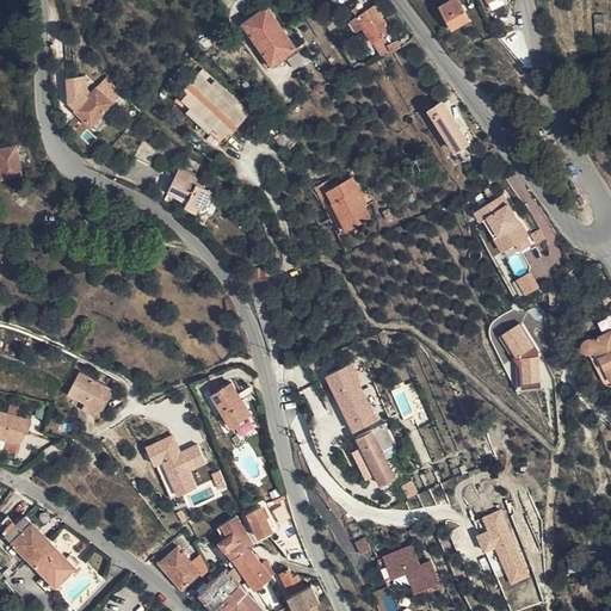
[(382,56),(402,45),(399,39),(388,44),(383,35),(390,30),(375,5),(368,0),(357,0),(350,5),(357,16),(363,25),(382,56)]
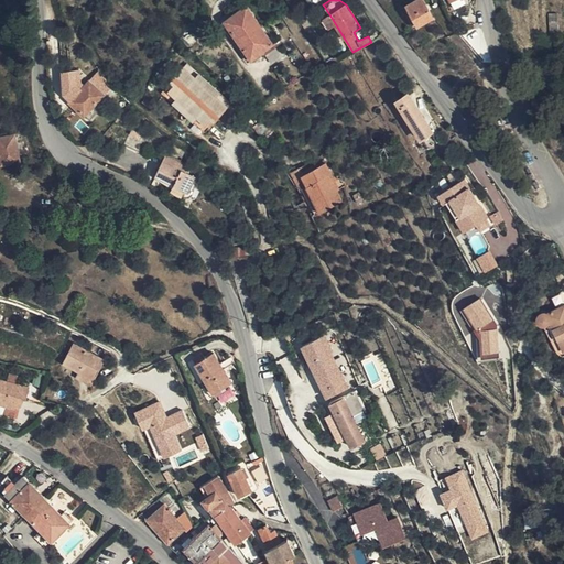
[(423,0),(414,0),(407,6),(418,25),(432,18),(423,0)]
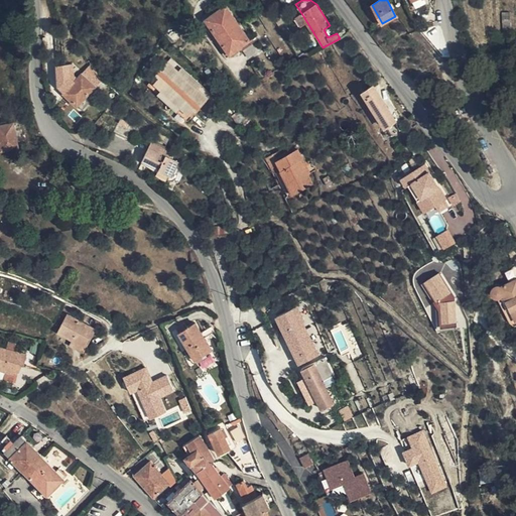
[(225,5),(206,19),(230,54),(250,40),(225,5)]
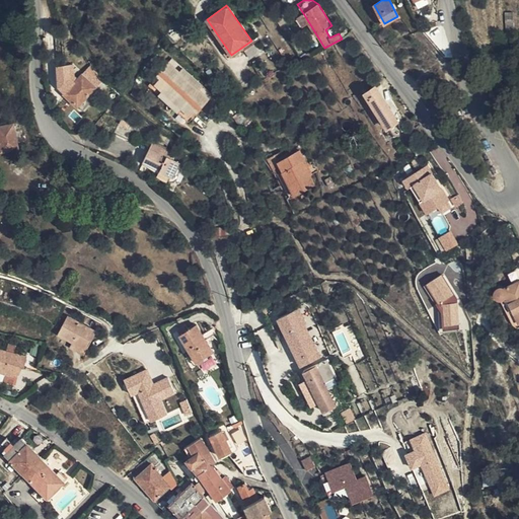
[(504,13),(505,28),(513,27),(512,12),(504,13)]
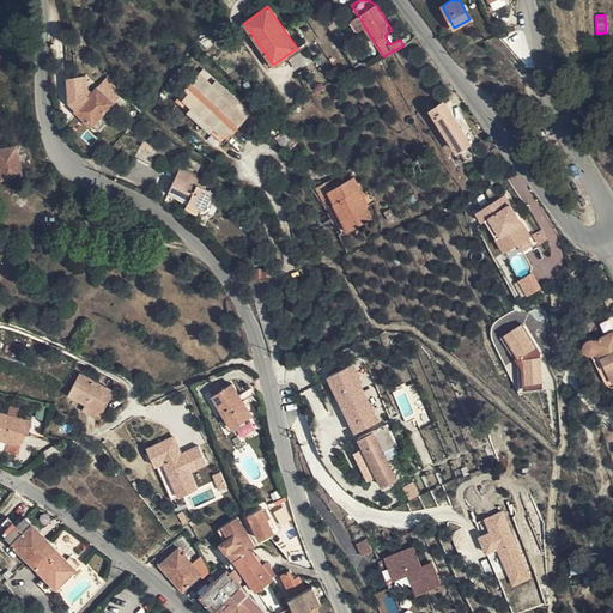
[(364,25),(358,16),(351,20),(357,30),(364,25)]
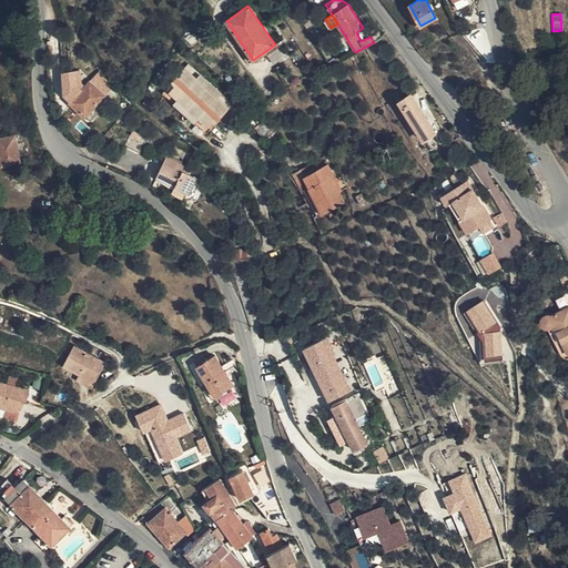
[(267,53),(275,64),(287,57),(280,46),(267,53)]
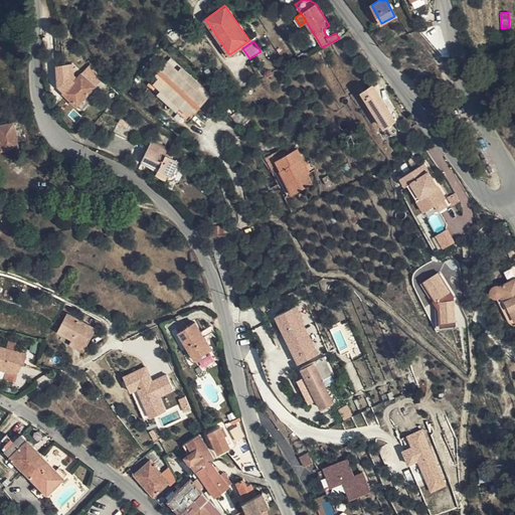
[(172,58),(150,82),(160,92),(156,96),(186,123),(211,95),(172,58)]
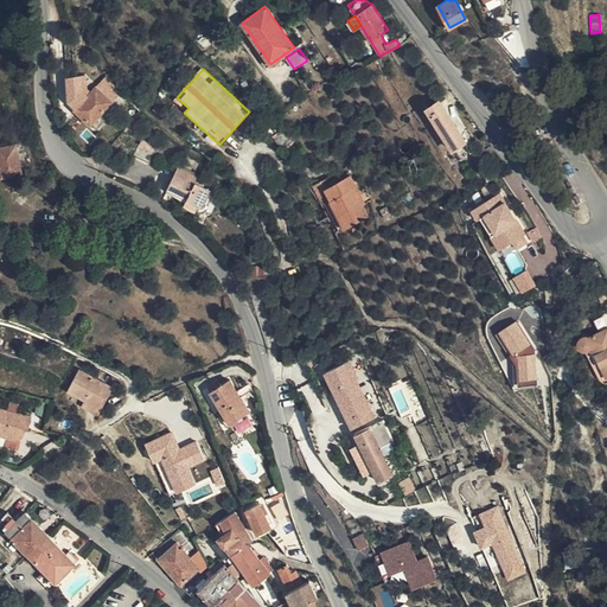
[(96,88),(75,109),(90,125),(112,102),(96,88)]
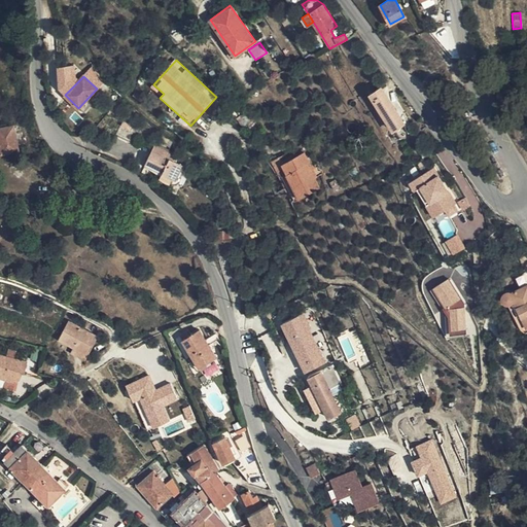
[(403,123),(381,88),(371,94),(393,130),(403,123)]
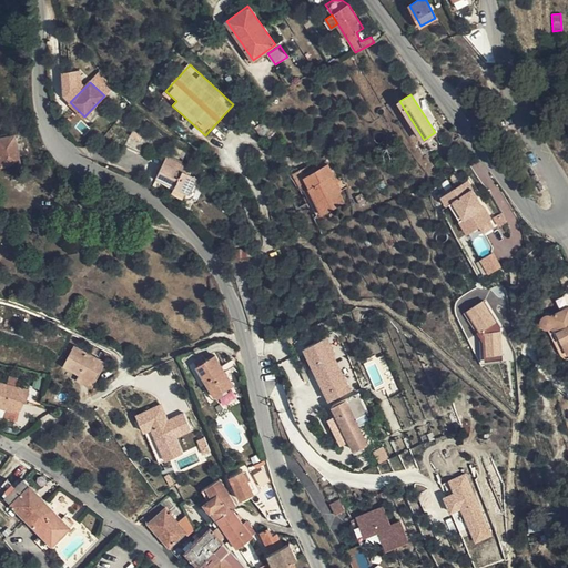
[(538,97),(537,98),(536,99),(535,100),(535,101),(535,103),(535,104),(536,105),(536,107),(537,108),(539,109),(541,109),(544,109),(545,108),(546,105),(547,104),(547,103),(547,101),(547,100),(546,99),(545,98),(544,97),(543,97),(540,97),(538,97)]
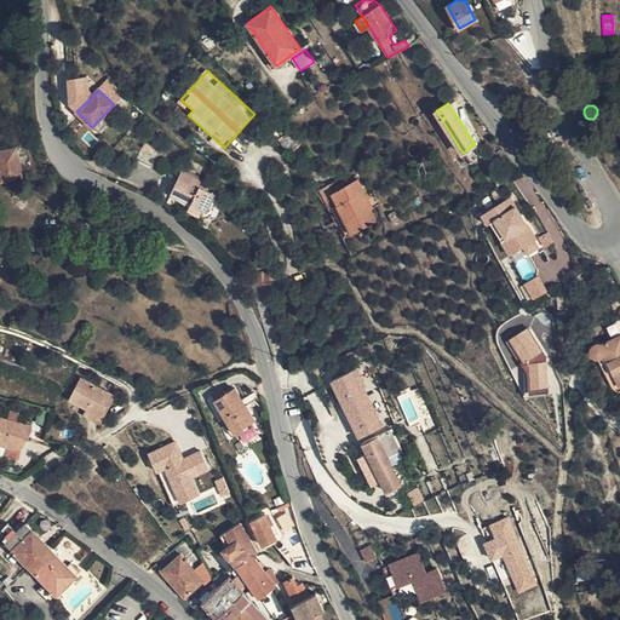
[(530,130),(523,135),(529,143),(535,138),(530,130)]
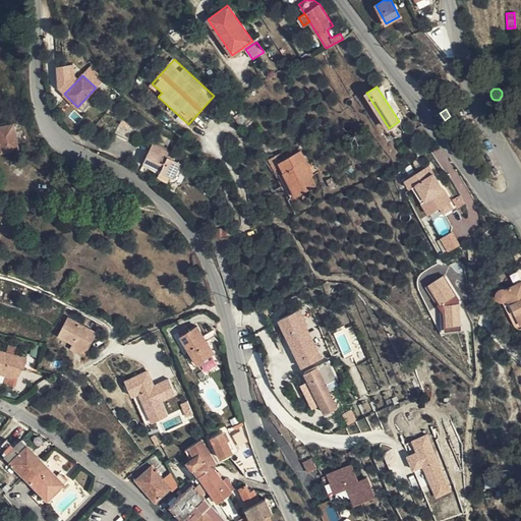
[(138,127),(121,119),(115,133),(132,141),(138,127)]
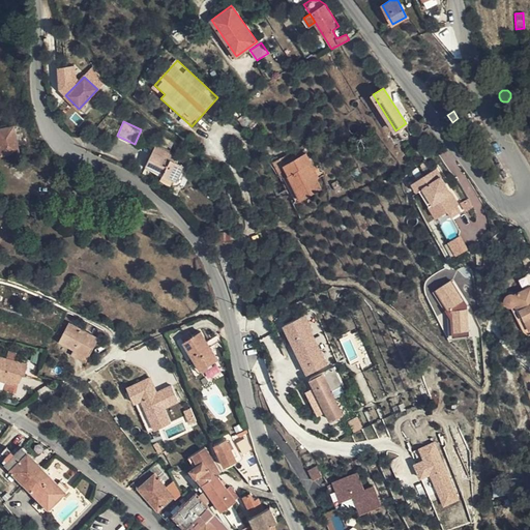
[(20,151),(15,125),(0,128),(0,144),(2,154),(20,151)]
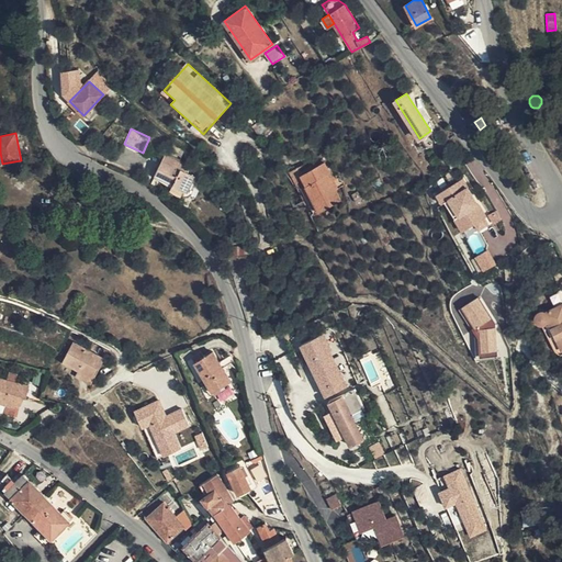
[(322,158),(306,167),(300,170),(306,184),(318,211),(340,200),(335,190),(330,182),(334,181),(322,158)]
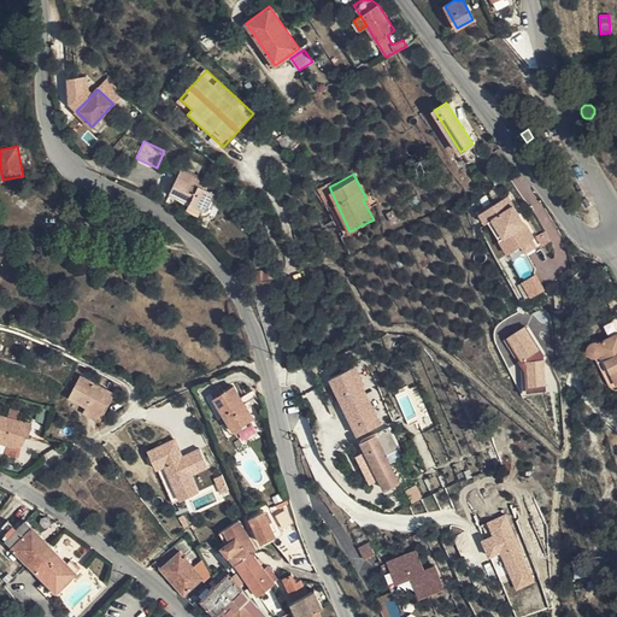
[(213,193),(178,175),(170,192),(206,210),(213,193)]
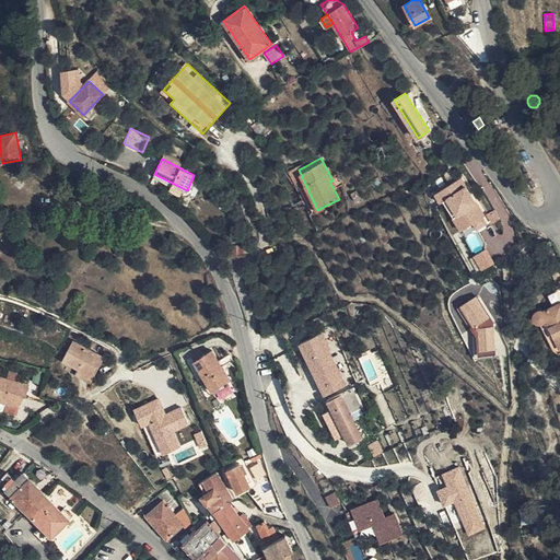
[(299,170),(305,166),(303,162),(289,171),(299,187),(300,186),(305,184),(299,170)]
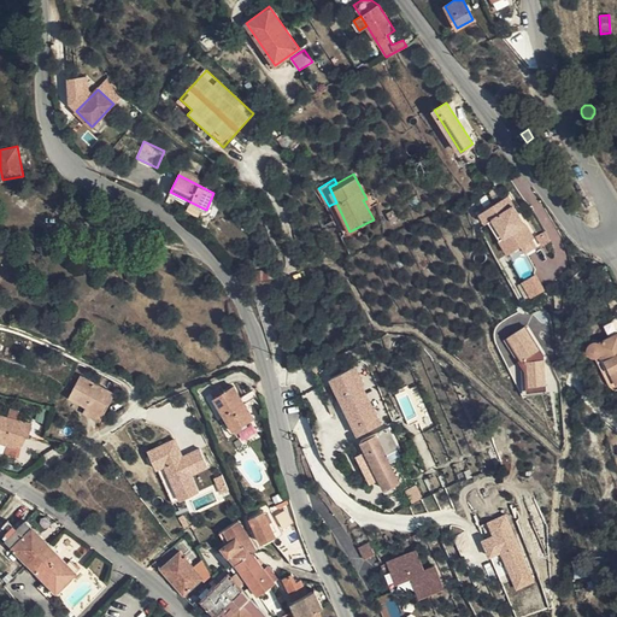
[(521,245),(529,240),(532,238),(506,197),(479,213),(485,222),(487,221),(507,253),(521,245)]
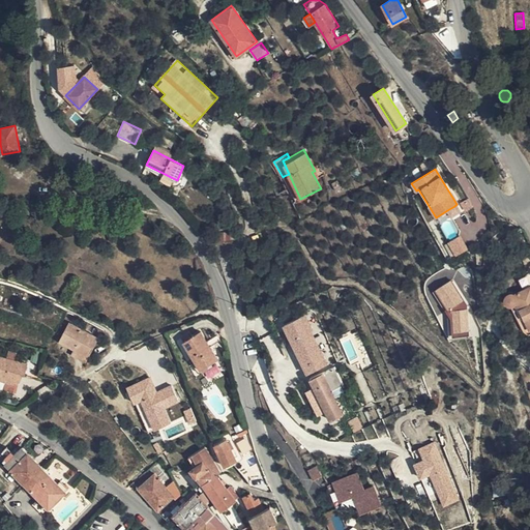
[(300,199),(289,174),(284,176),(296,201),(300,199)]
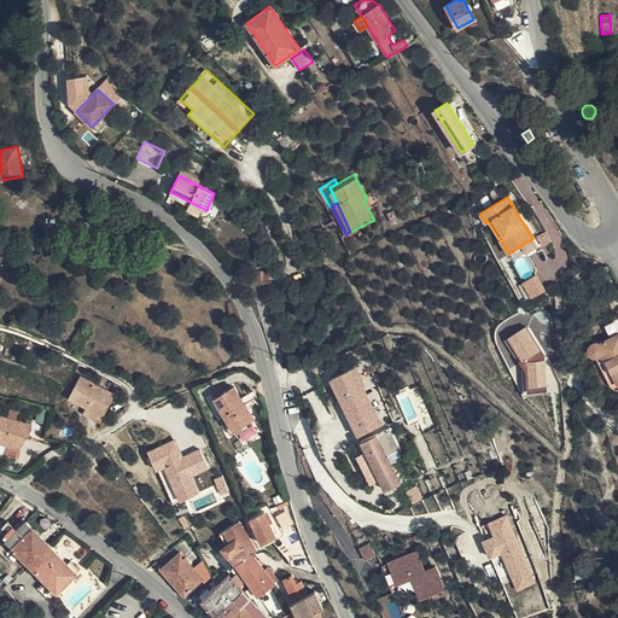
[(549,240),(543,231),(536,235),(541,245),(549,240)]
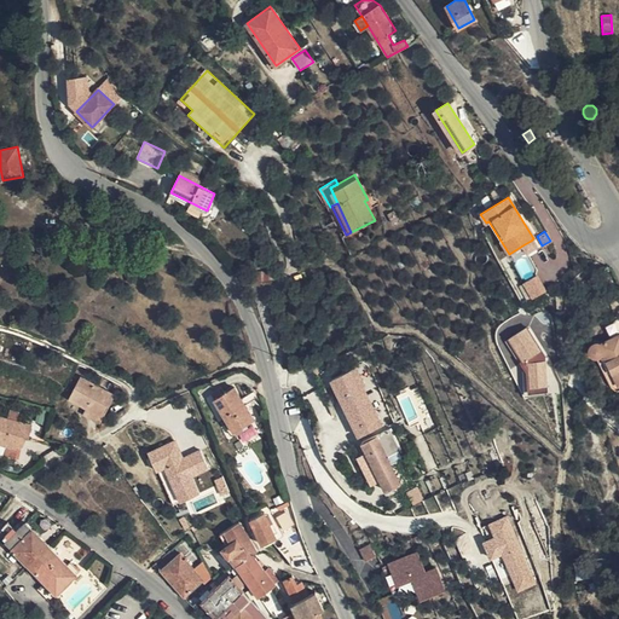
[(536,247),(531,241),(522,246),(526,253),(536,247)]
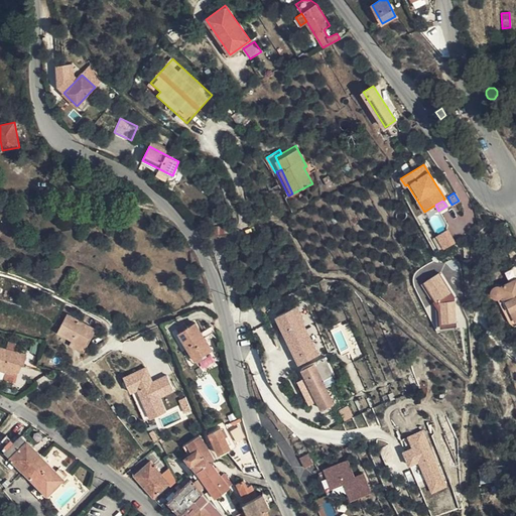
[(436,235),(432,237),(437,246),(441,244),(436,235)]
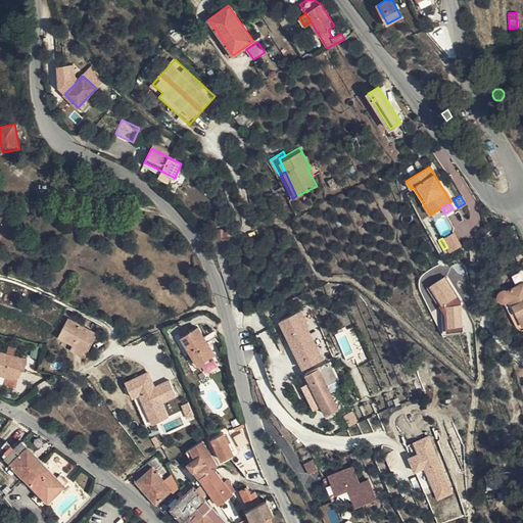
[(512,297),(522,320),(522,277),(520,272),(514,275),(519,285),(509,291),(506,290),(504,291),(502,293),(501,295),(501,298),(503,300),(506,301),(508,300),(510,299),(512,297)]
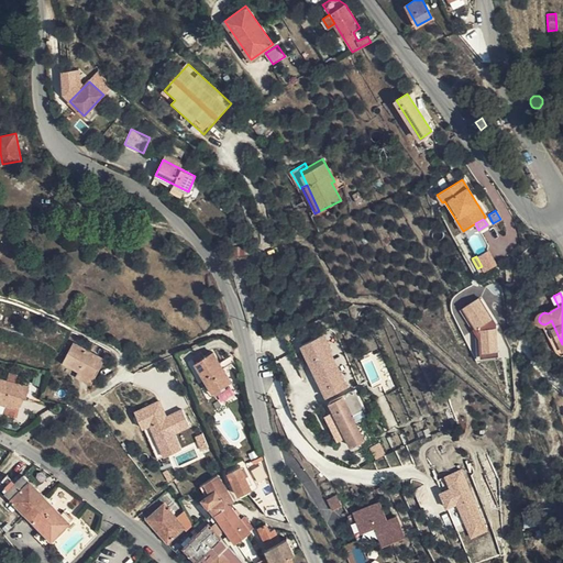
[(478,299),(462,310),(474,330),(472,331),(478,340),(481,360),(498,359),(496,329),(496,324),(478,299)]
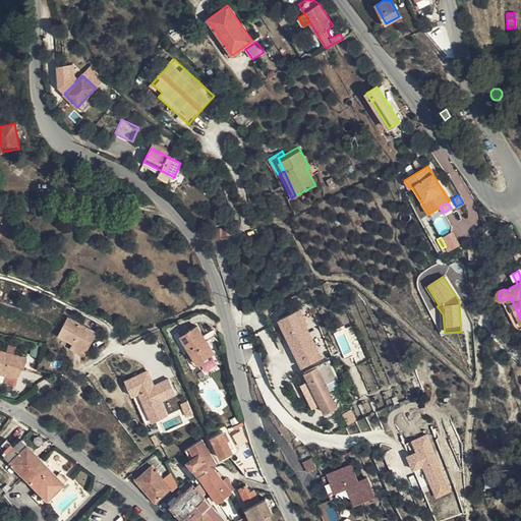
[(520,319),(510,296),(508,298),(506,299),(504,300),(516,325),(518,327),(520,328),(520,327),(520,319)]
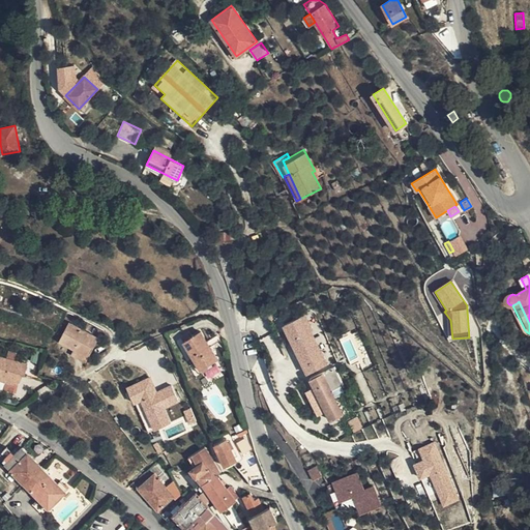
[(69,323),(59,342),(74,349),(71,353),(86,361),(98,339),(69,323)]
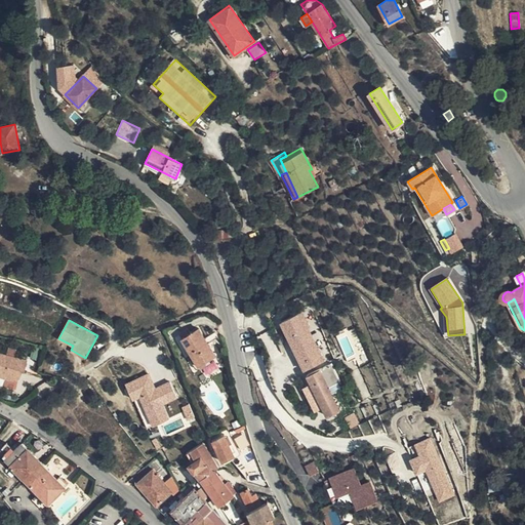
[(198,357),(202,364),(215,356),(199,329),(191,333),(188,328),(180,333),(184,338),(183,339),(195,359),(198,357)]
